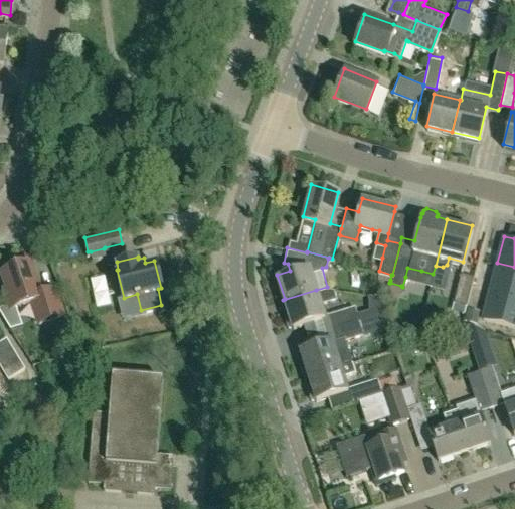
[(29,259),(1,269),(6,285),(4,285),(9,300),(11,306),(17,304),(31,299),(38,321),(63,313),(55,290),(41,294),(29,259)]
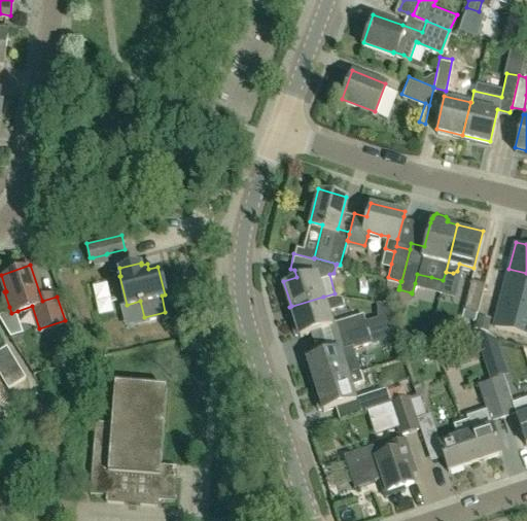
[(526,303),(526,273),(508,269),(501,296),(526,303)]
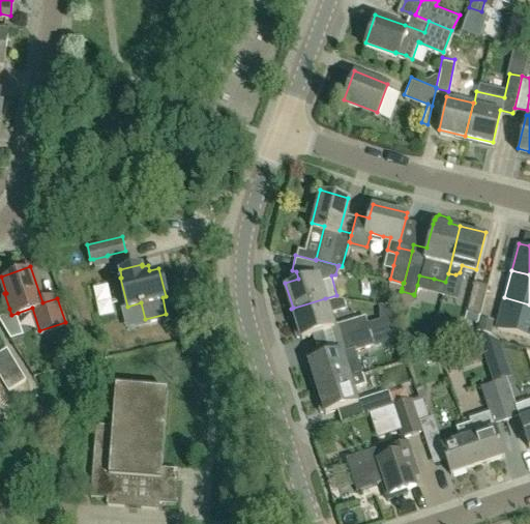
[(487,281),(475,278),(467,308),(479,312),(487,281)]
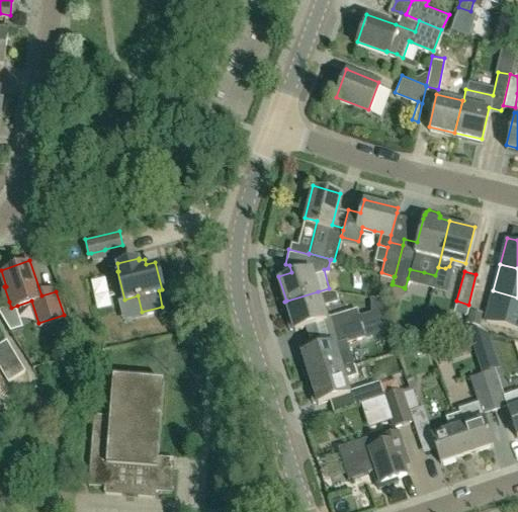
[(326,317),(322,304),(338,299),(335,289),(329,288),(318,291),(284,302),(284,303),(287,303),(290,312),(285,313),(290,327),(294,325),(295,327),(326,317)]
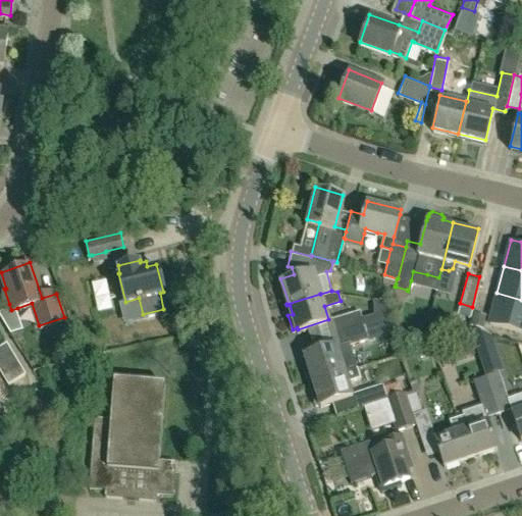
[(521,328),(521,300),(497,293),(489,320),(521,328)]
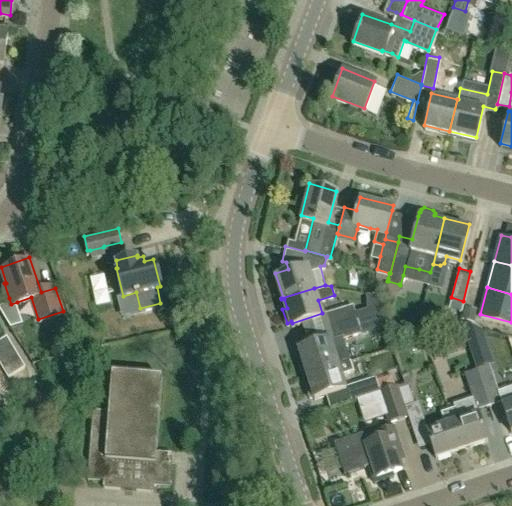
[(9,298),(0,300),(0,304),(11,323),(22,319),(17,302),(11,304),(9,298)]
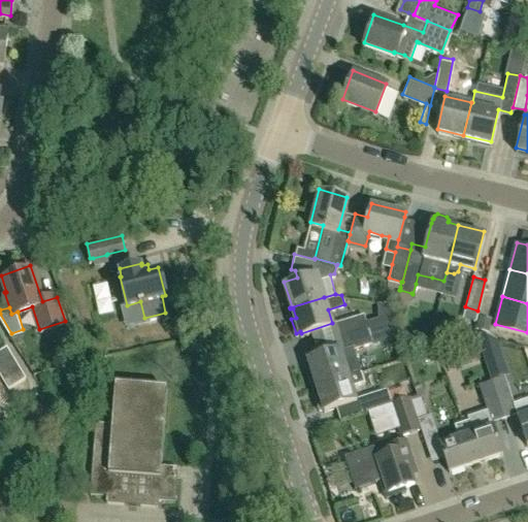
[(339,333),(367,325),(362,311),(335,320),(339,333)]
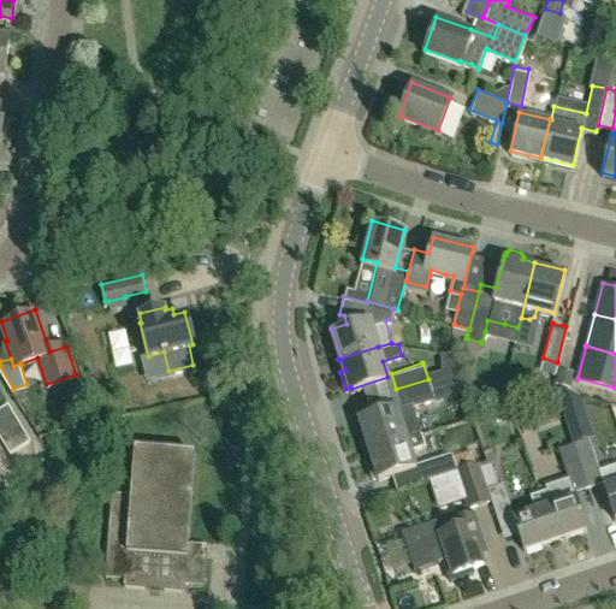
[(360,417),(361,419),(356,420),(361,436),(366,435),(369,445),(420,429),(412,402),(433,395),(436,398),(463,391),(457,372),(428,380),(428,379),(396,389),(401,404),(396,406),(396,404),(360,417)]
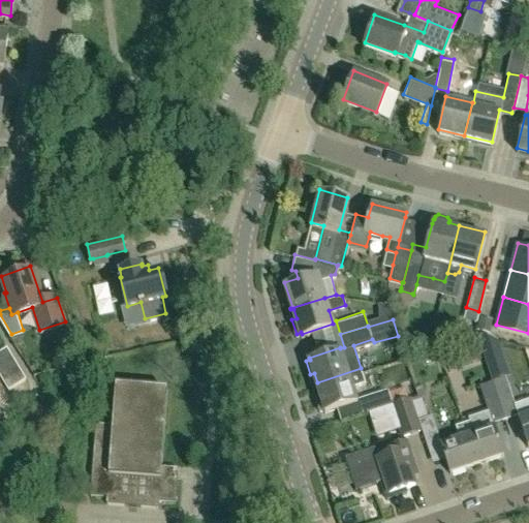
[(0,347),(0,373),(8,387),(26,376),(6,344),(0,347)]
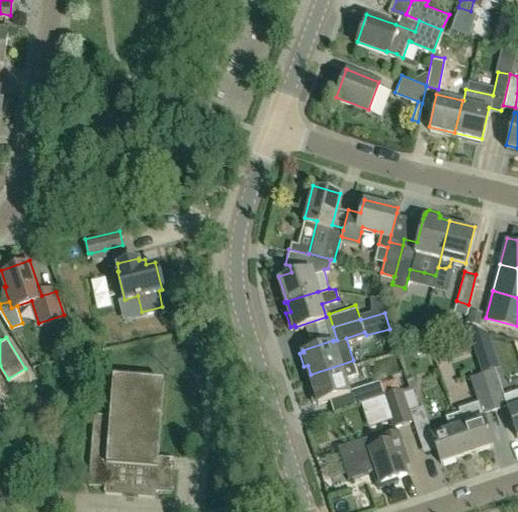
[(349,390),(344,376),(357,372),(353,360),(311,374),(309,375),(311,375),(314,385),(310,386),(314,400),(319,398),(319,400),(349,390)]
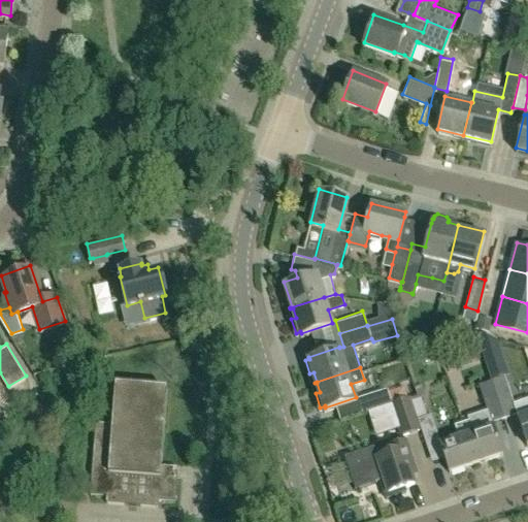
[(516,403),(509,385),(505,372),(492,378),(503,415),(517,411),(518,411),(516,403)]
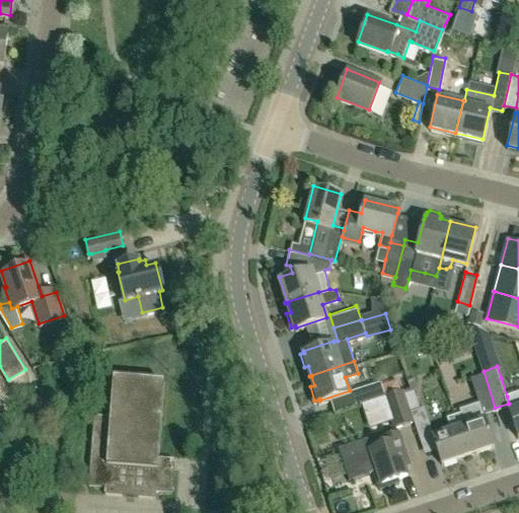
[(483,412),(495,408),(484,371),(470,375),(473,387),(478,399),(458,407),(460,410),(454,412),(467,452),(495,443),(486,416),(484,417),(483,412)]
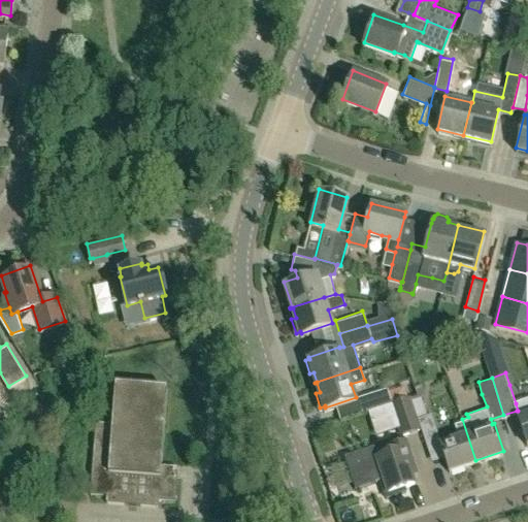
[(167,387),(164,387),(116,383),(113,412),(113,415),(112,422),(97,421),(91,491),(107,493),(107,500),(158,503),(159,497),(174,499),(177,466),(161,464),(167,387)]
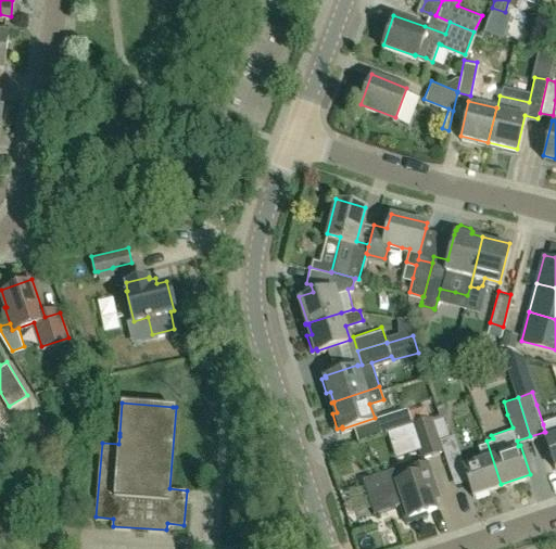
[(382,430),(395,425),(405,422),(411,420),(406,405),(378,415),(382,430)]
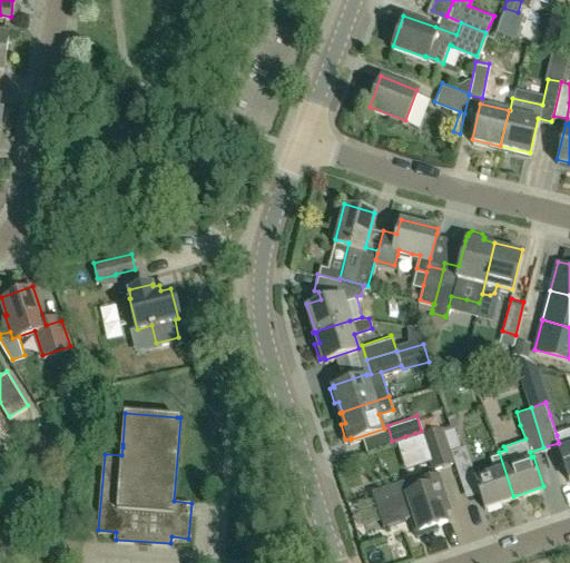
[(474,471),(464,444),(461,445),(452,423),(443,426),(443,425),(441,425),(454,461),(459,476),(474,471)]
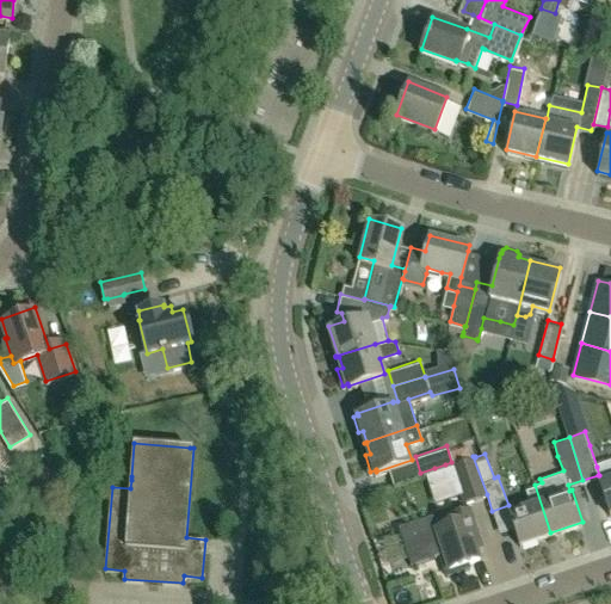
[(471,457),(452,463),(462,490),(464,499),(483,493),(471,457)]
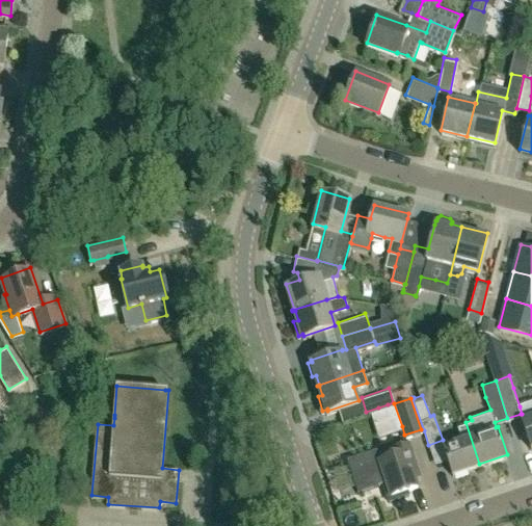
[(388,404),(371,410),(379,434),(402,426),(394,403),(394,402),(393,402),(388,404)]
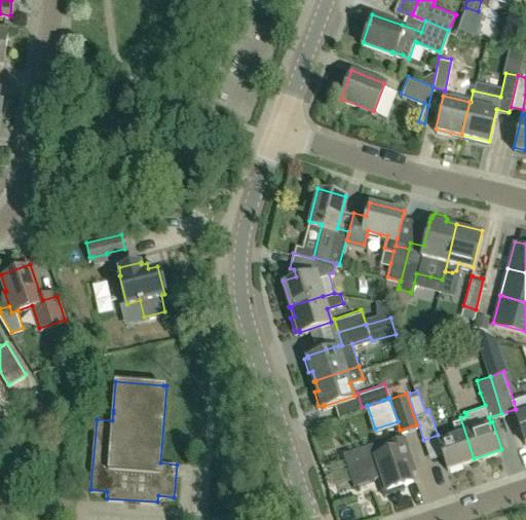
[(525,441),(525,440),(525,398),(514,402),(516,409),(515,409),(516,413),(525,441)]
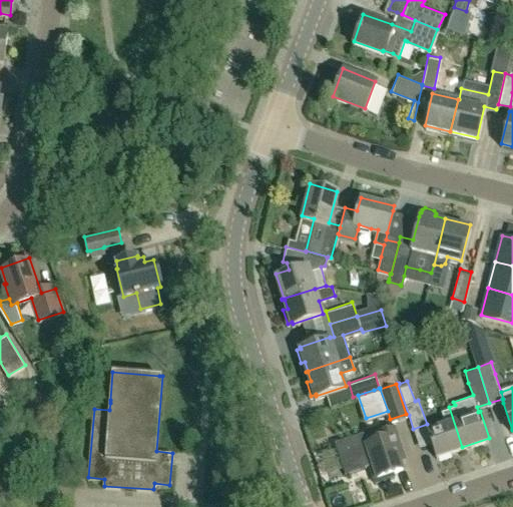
[(436,455),(462,447),(449,407),(441,410),(445,423),(427,429),(436,455)]
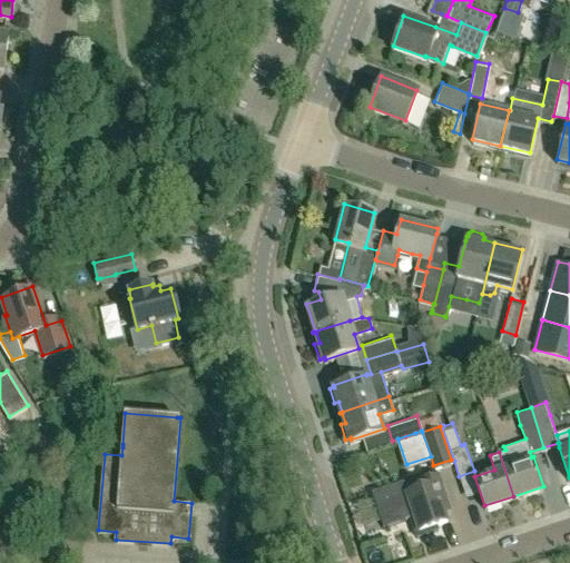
[(438,522),(448,517),(442,503),(448,502),(436,472),(420,477),(423,485),(408,491),(403,477),(371,489),(383,523),(410,514),(416,533),(439,525),(438,522)]
